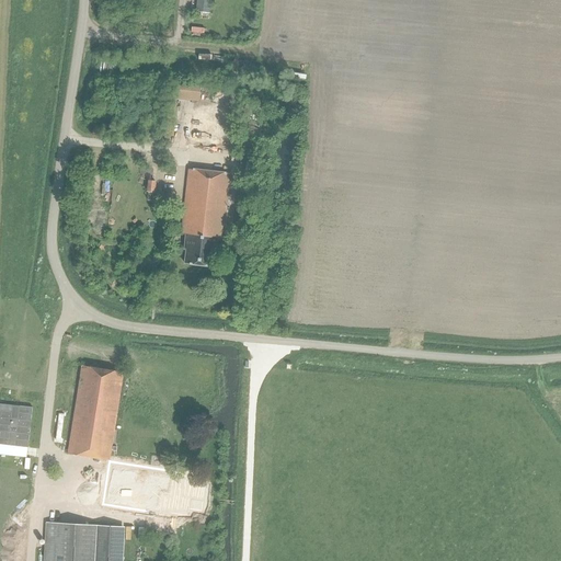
[(196,0),(195,12),(208,14),(209,0),(196,0)]
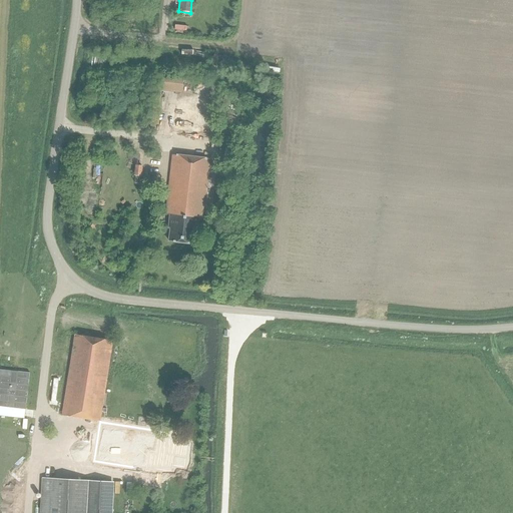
[(266,66),(281,66),(281,58),(266,58),(266,66)]
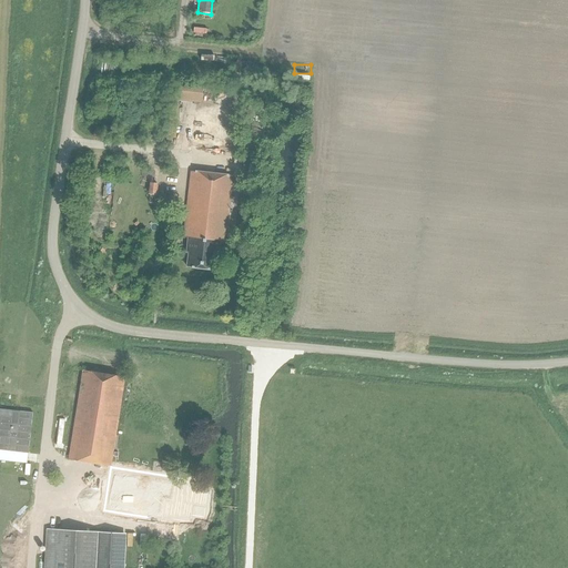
[(209,102),(211,83),(189,81),(185,99),(209,102)]
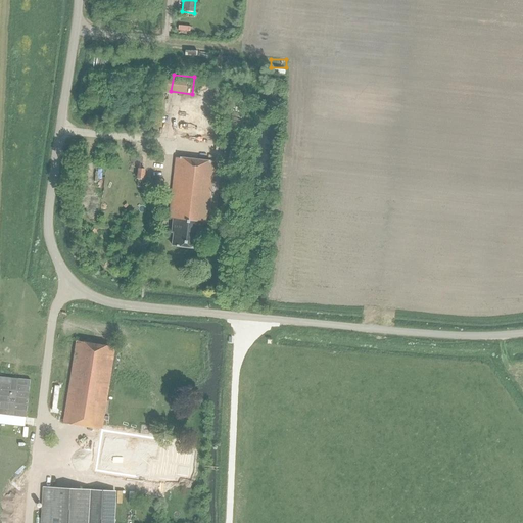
[(181,121),(180,132),(219,135),(220,119),(211,117),(212,106),(198,105),(196,122),(181,121)]
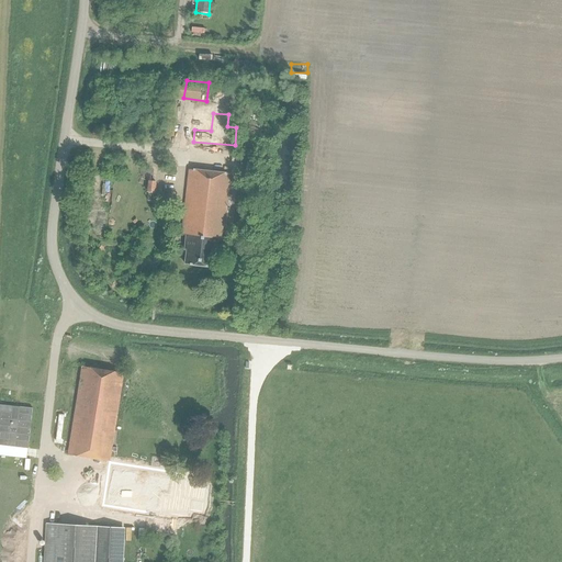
[(189,170),(181,235),(186,236),(184,250),(187,250),(184,265),(212,268),(214,254),(216,254),(217,239),(223,240),(231,175),(189,170)]
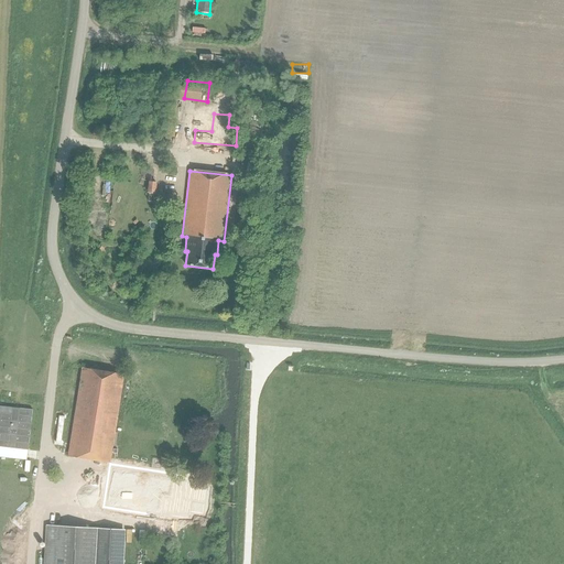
[(155,194),(156,183),(149,182),(148,193),(155,194)]
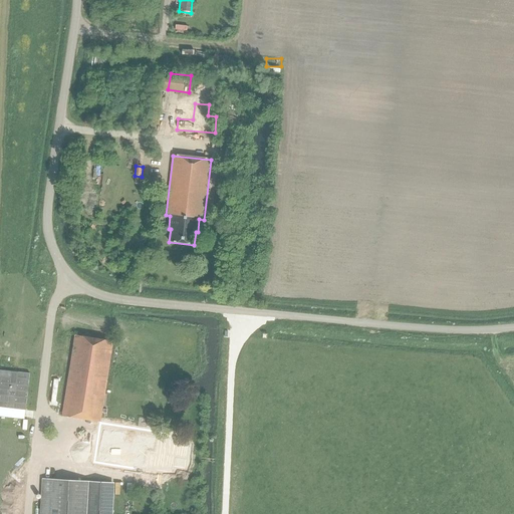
[(121,214),(116,219),(123,225),(129,220),(121,214)]
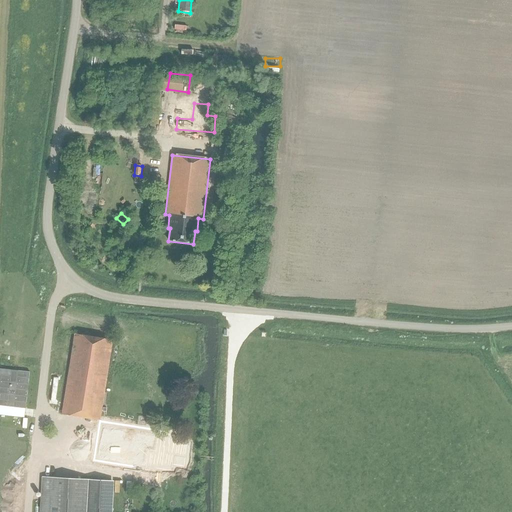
[(74,333),(61,413),(100,420),(113,340),(74,333)]
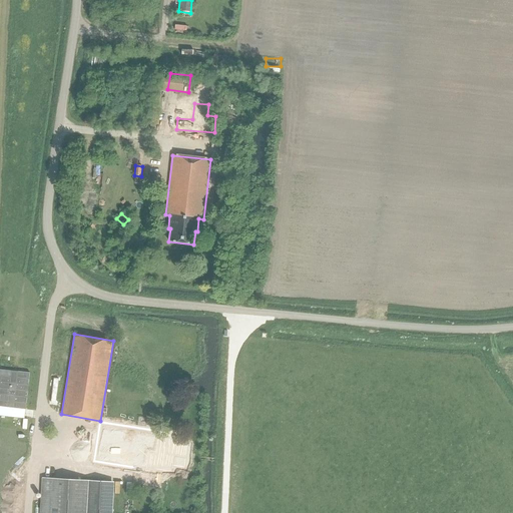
[(0,369),(0,406),(25,410),(29,373),(0,369)]
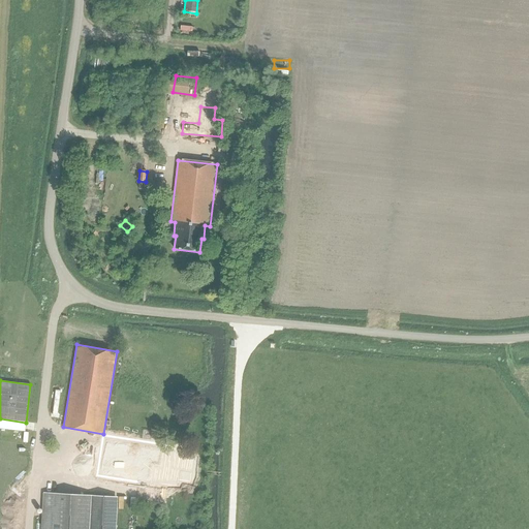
[(103,434),(96,475),(159,487),(160,483),(178,486),(179,481),(191,484),(195,458),(183,456),(184,452),(165,448),(166,444),(103,434)]
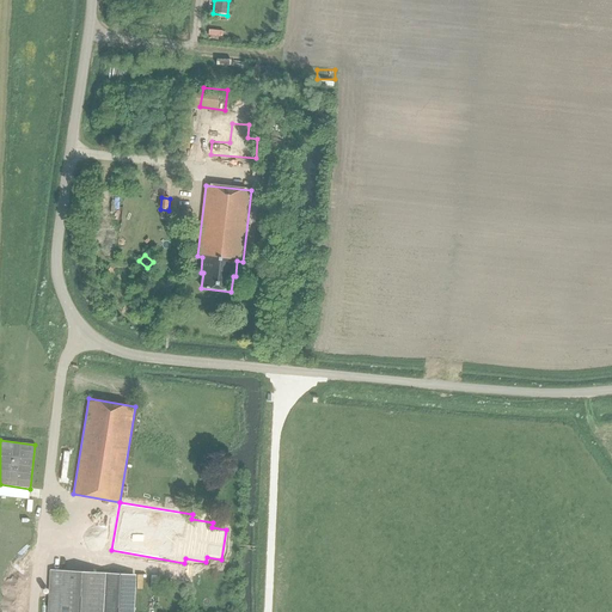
[(130,611),(134,575),(51,570),(48,611),(130,611)]
